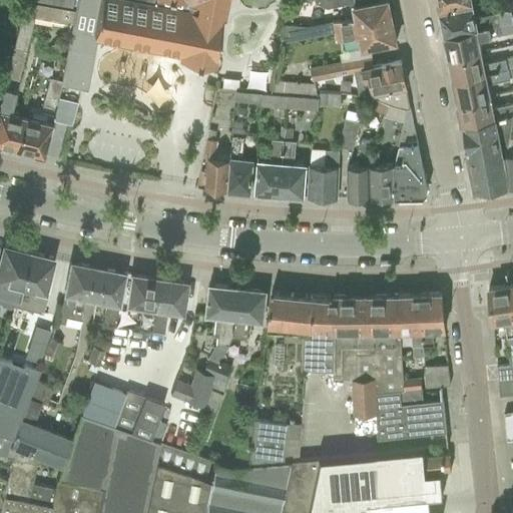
[(11,0),(24,2),(35,4),(70,10),(71,10),(72,0),(11,0)]
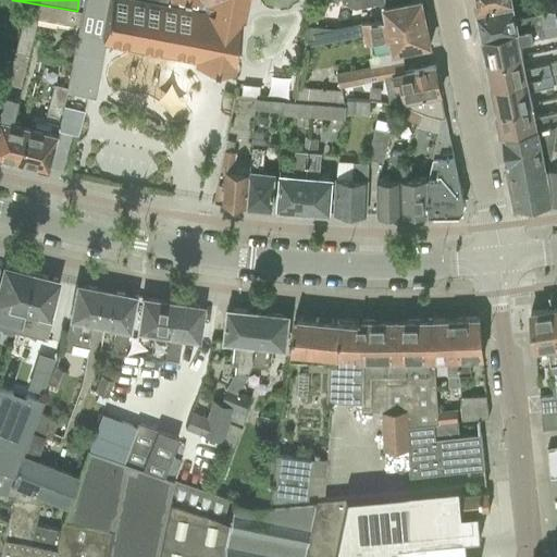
[(83,0),(74,48),(99,52),(102,34),(198,52),(196,60),(231,66),(243,0),(83,0)]
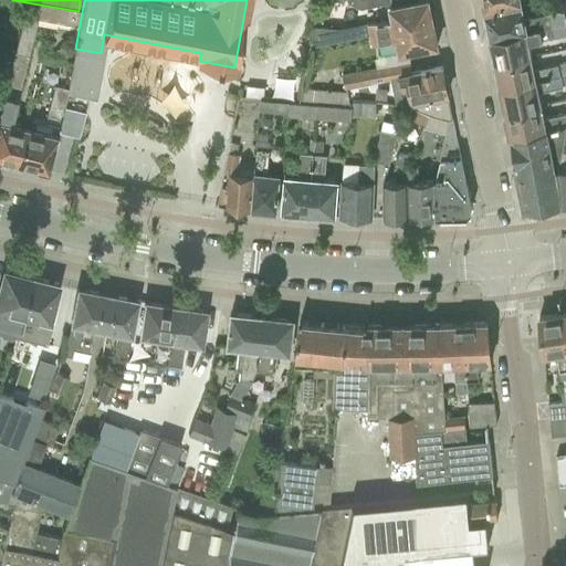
[(314,27),(310,46),(370,34),(432,21),(427,0),(418,0),(411,1),(410,0),(346,0),(347,3),(360,10),(390,3),(391,6),(388,6),(390,19),(339,29),(314,27)]
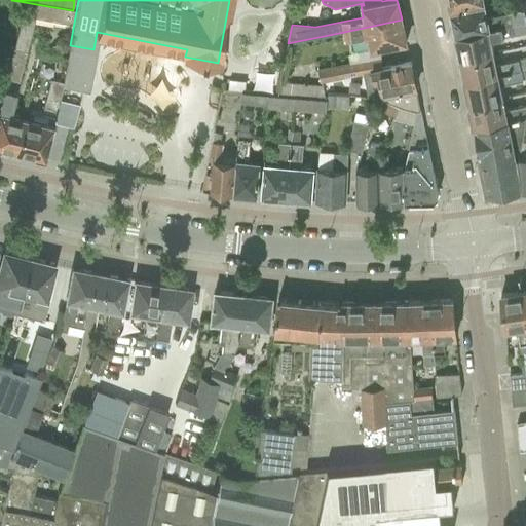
[(448,0),(450,8),(470,4),(483,2),(482,0),(448,0)]
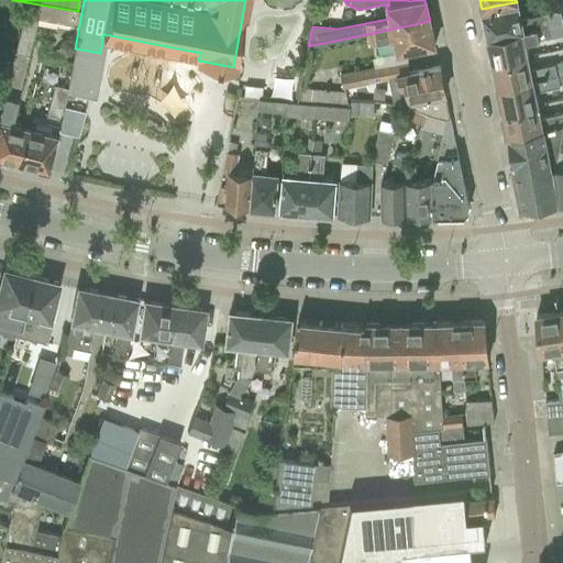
[(11,66),(0,108),(0,159),(19,164),(23,145),(19,144),(24,124),(10,121),(36,19),(75,25),(77,11),(39,4),(26,2),(11,66)]
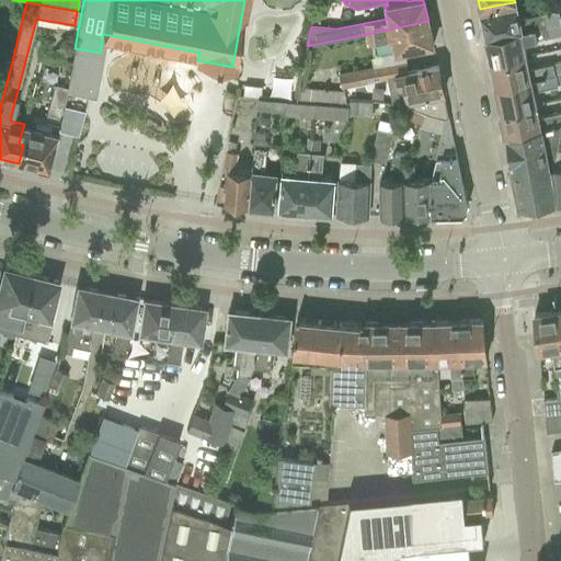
[(481,13),(485,37),(546,24),(542,13),(518,19),(516,7),(481,13)]
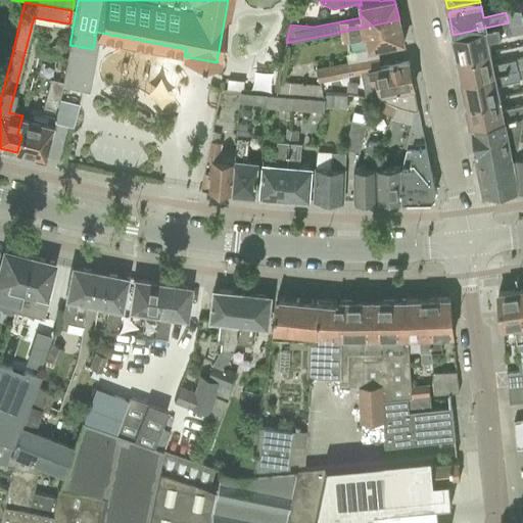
[(399,19),(342,32),(344,42),(368,37),(370,48),(405,41),(399,19)]
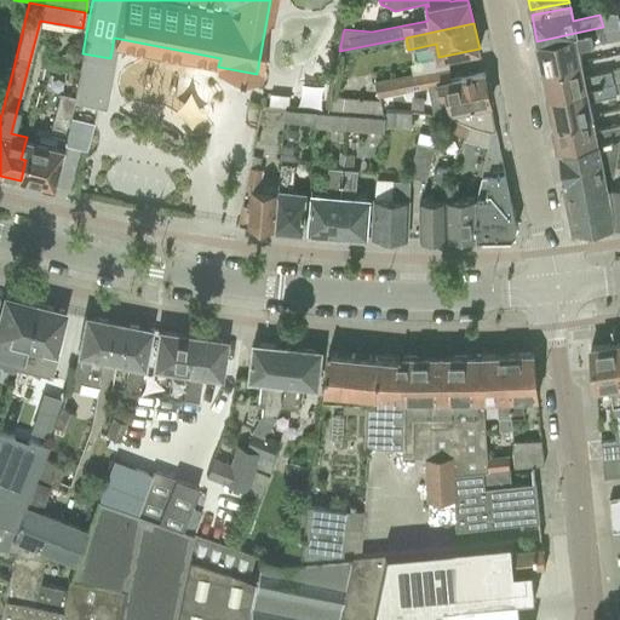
[(603,27),(537,41),(541,67),(543,72),(581,63),(581,61),(580,58),(581,58),(579,47),(606,41),(603,30),(603,27)]
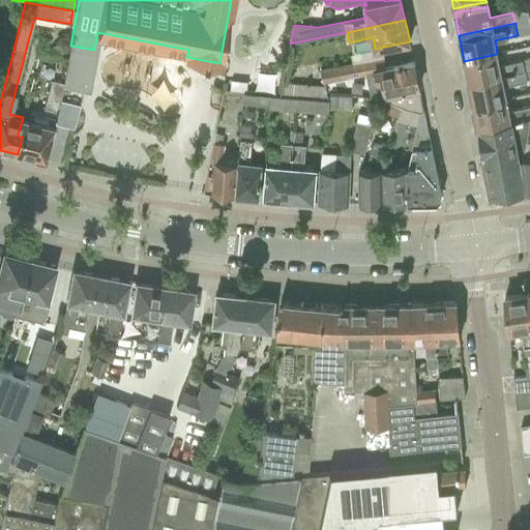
[(529,23),(516,26),(518,35),(529,32),(529,23)]
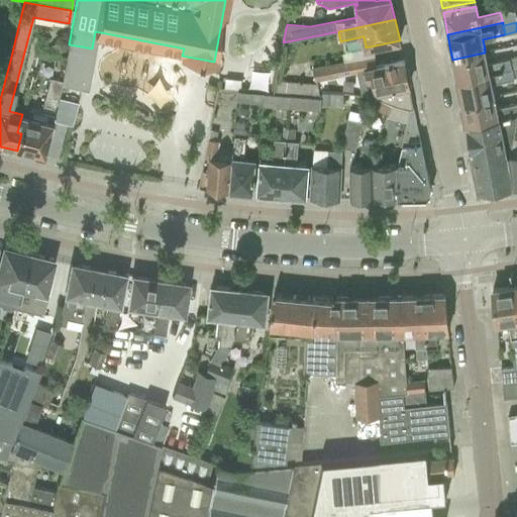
[(64,41),(49,48),(55,57),(68,48),(64,41)]
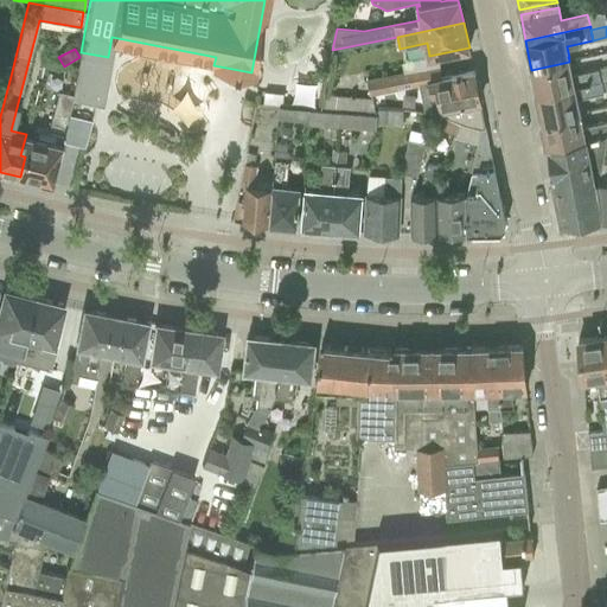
[(531,70),(536,94),(601,82),(599,69),(573,74),(570,62),(569,62),(531,70)]
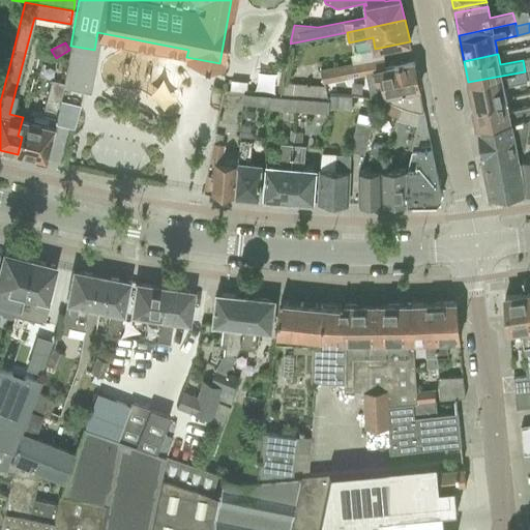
[(0,101),(10,62),(0,59),(0,101)]
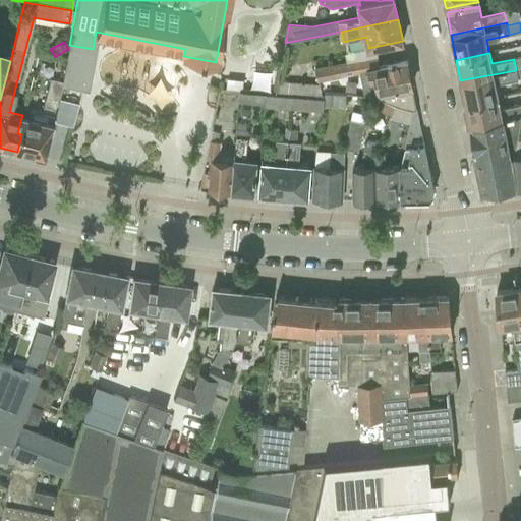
[(357,61),(314,69),(316,82),(359,73),(359,71),(357,61)]
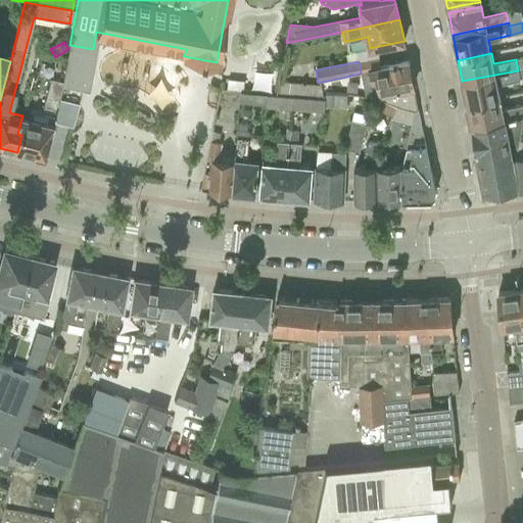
[(375,68),(361,72),(361,74),(366,96),(379,93),(381,92),(383,92),(393,90),(414,86),(409,61),(388,65),(375,68)]
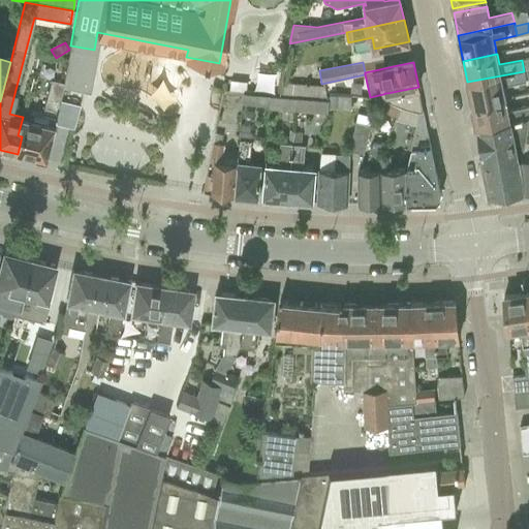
[(524,71),(467,82),(471,102),(472,106),(493,102),(505,100),(504,98),(504,95),(505,95),(503,86),(526,81),(524,71)]
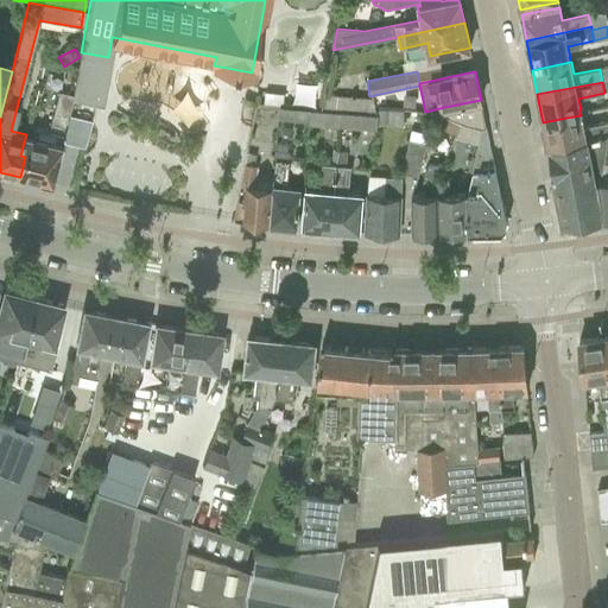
[(265,90),(264,103),(283,105),(284,93),(265,90)]
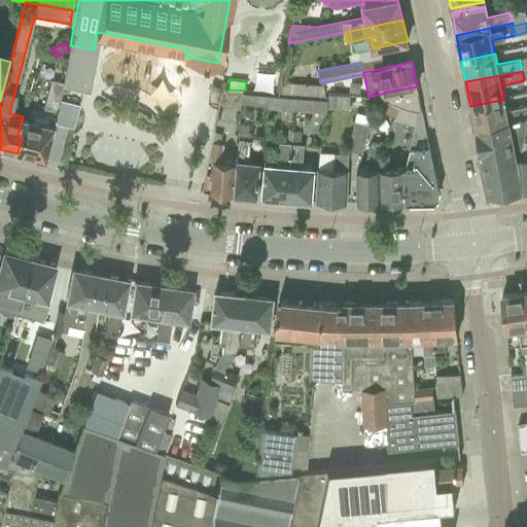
[(22,136),(18,153),(43,161),(63,83),(50,80),(42,113),(29,109),(27,117),(23,116),(18,135),(22,136)]
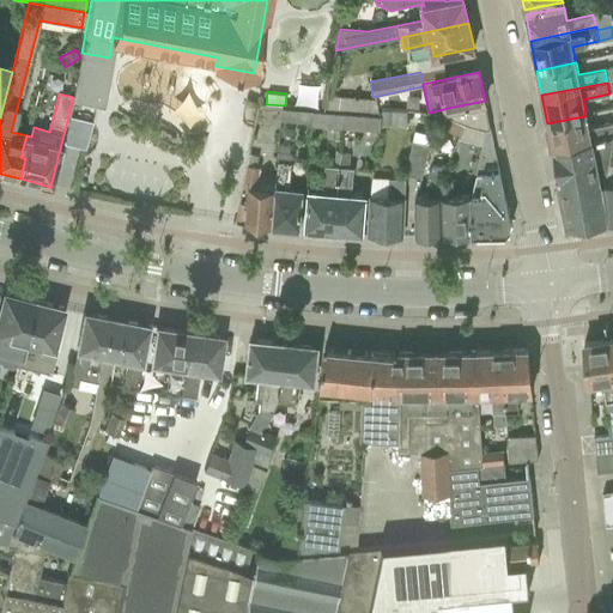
[(447,108),(444,115),(448,117),(465,125),(484,129),(485,129),(489,129),(490,128),(487,119),(485,101),(484,101),(461,105),(447,108)]
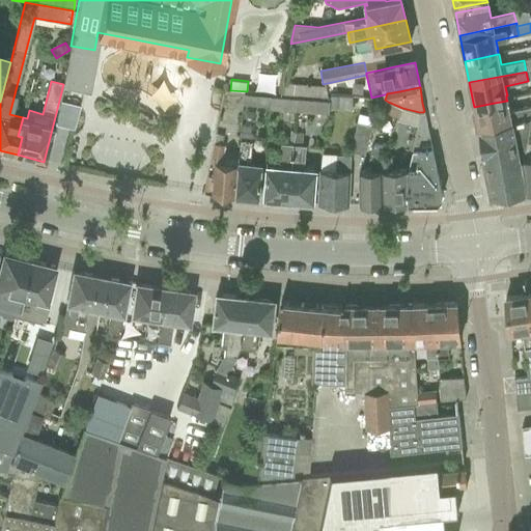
[(244,94),(243,105),(269,107),(270,96),(244,94)]
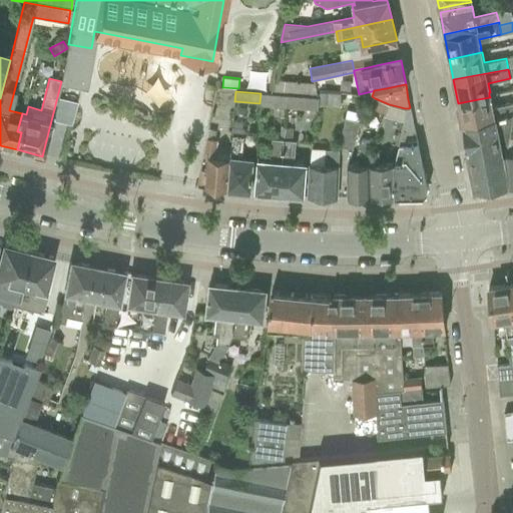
[(319,98),(318,105),(340,107),(341,93),(319,92),(319,98)]
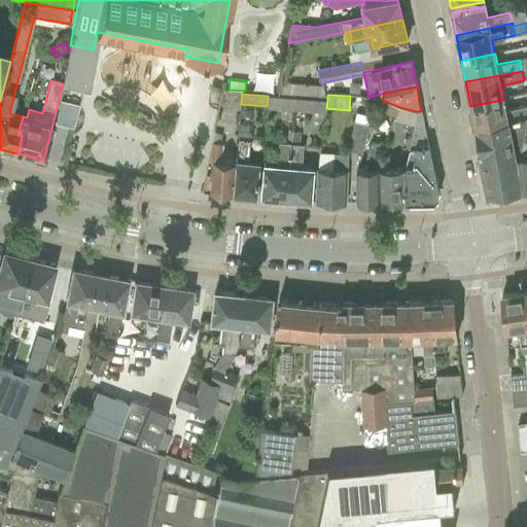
[(267,106),(267,109),(294,111),(295,98),(268,96),(267,106)]
